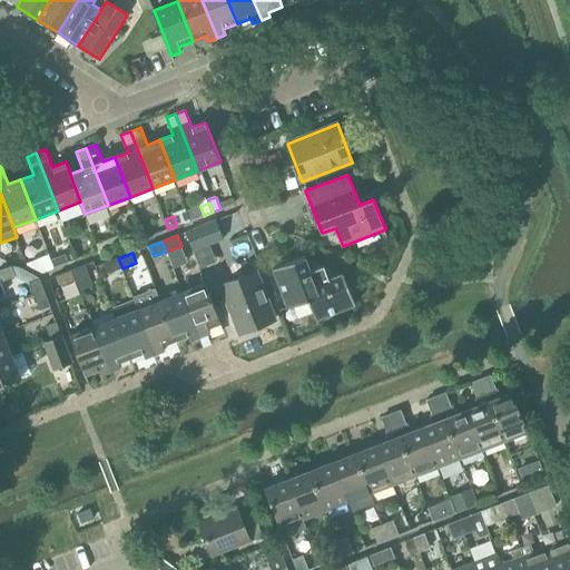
[(61,265),(59,257),(51,259),(55,268),(61,265)]
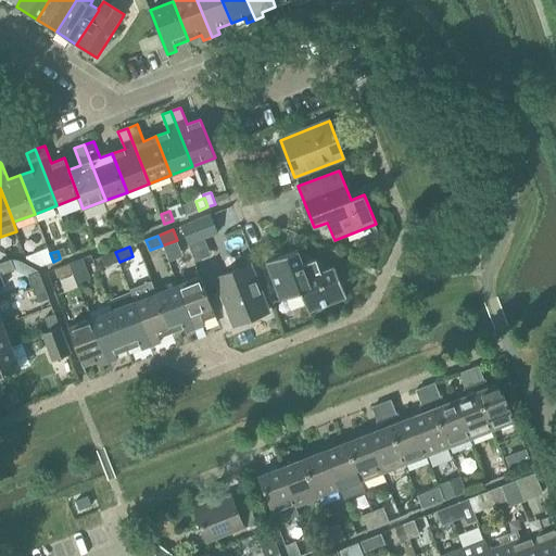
[(302,264),(298,251),(266,263),(280,301),(302,293),(308,313),(346,298),(335,266),(320,272),(316,260),(302,264)]
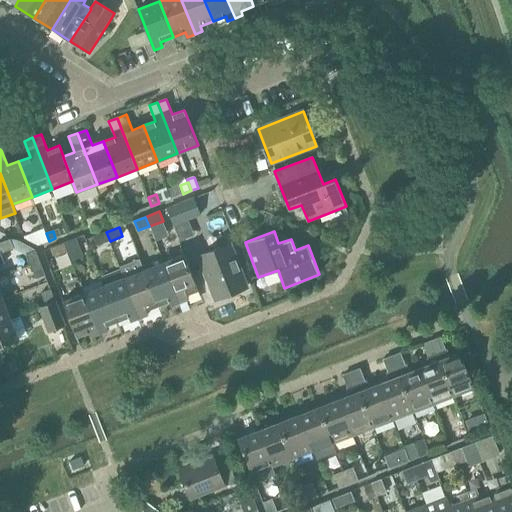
[(98,246),(110,241),(106,232),(94,237),(98,246)]
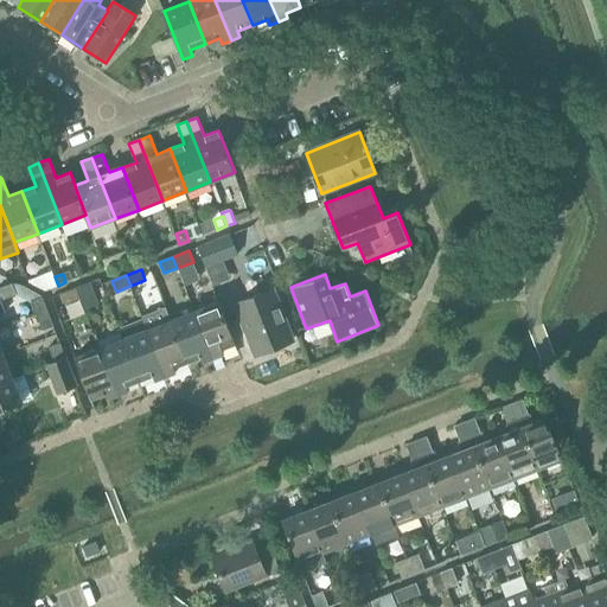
[(76,288),(81,299),(95,293),(91,282),(76,288)]
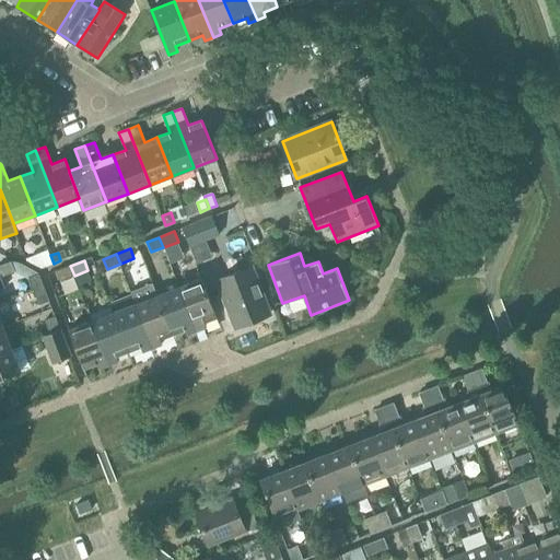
[(12,261),(0,266),(0,272),(2,278),(14,272),(15,272),(12,261)]
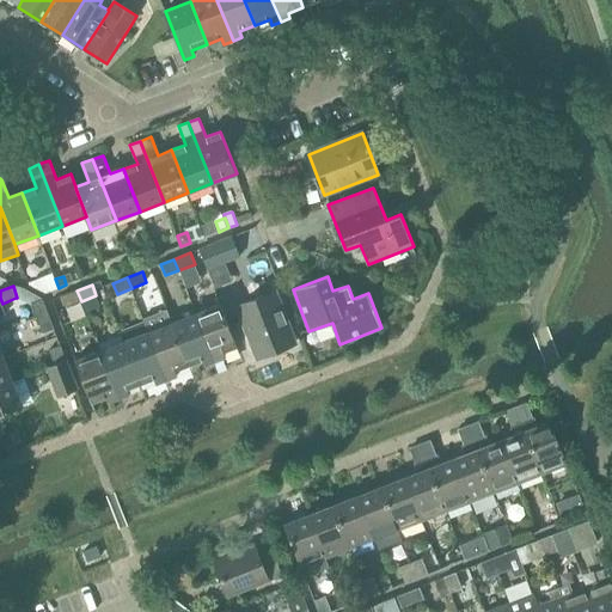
[(67,307),(81,301),(77,291),(62,297),(67,307)]
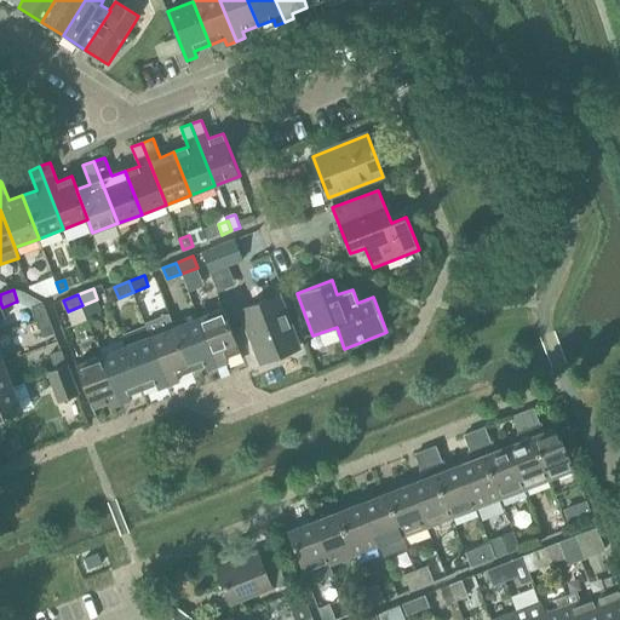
[(262,363),(300,348),(280,296),(241,310),(262,363)]
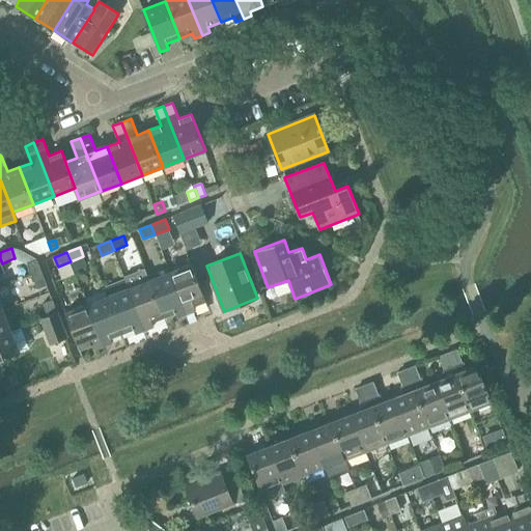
[(37,259),(28,262),(28,264),(32,275),(42,272),(37,259)]
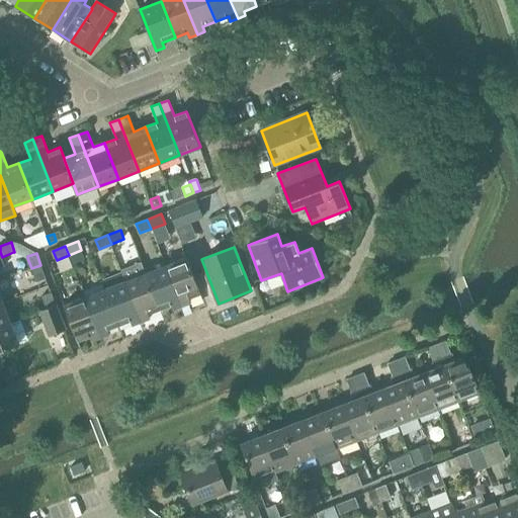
[(167,266),(182,307),(190,304),(188,298),(201,293),(187,258),(167,266)]
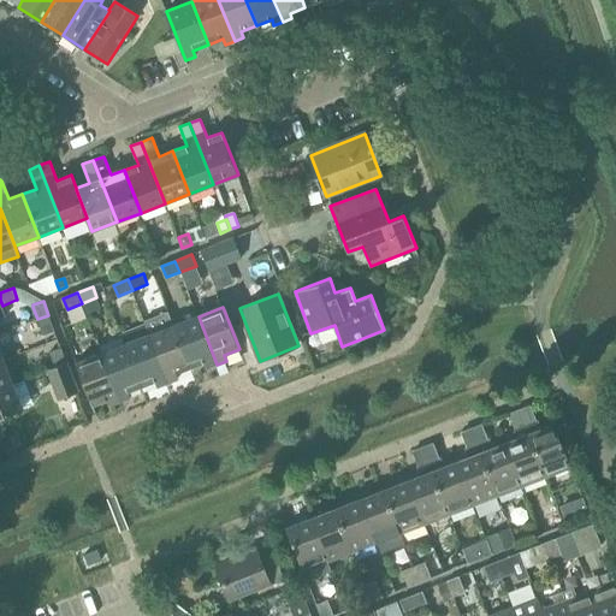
[(48,315),(37,319),(43,335),(54,331),(48,315)]
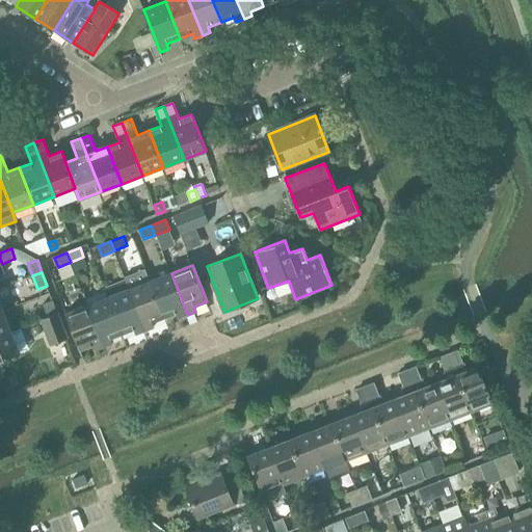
[(180,318),(187,315),(171,273),(150,281),(164,318),(178,313),(180,318)]
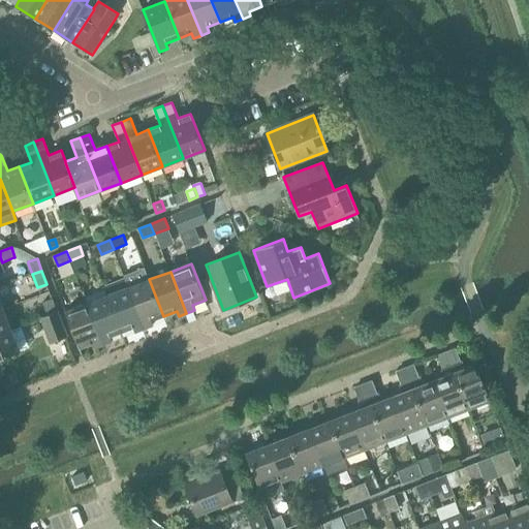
[(151,321),(163,316),(149,279),(128,287),(145,330),(152,327),(151,321)]
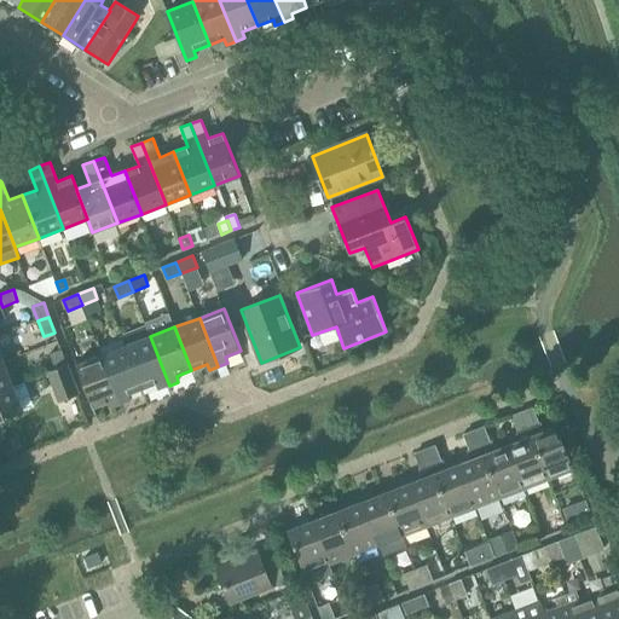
[(160,389),(169,386),(150,336),(126,346),(143,389),(158,383),(160,389)]
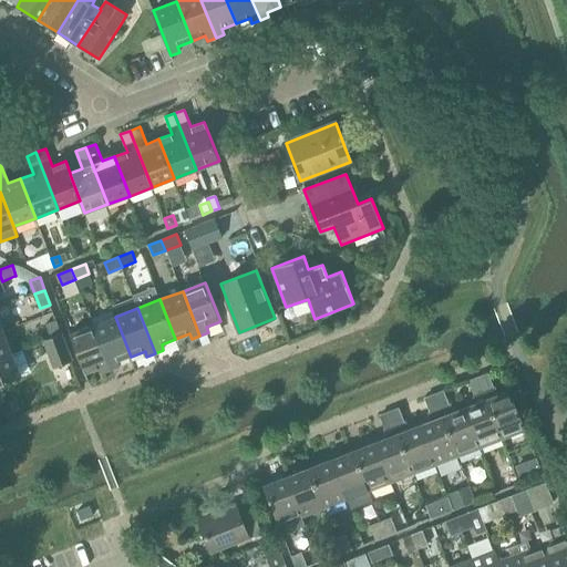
[(115,317),(93,326),(111,370),(119,367),(116,362),(131,357),(115,317)]
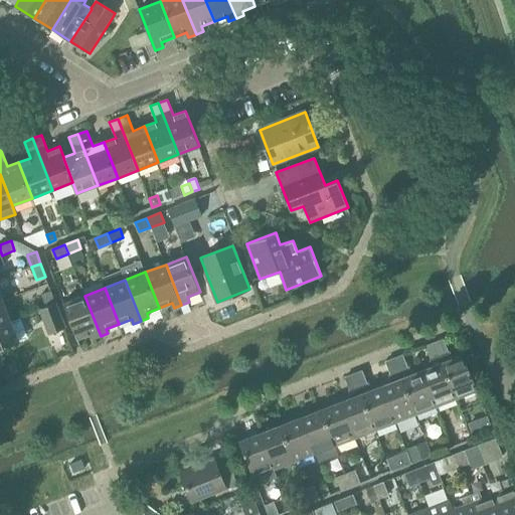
[(47,307),(56,304),(51,292),(42,295),(47,307)]
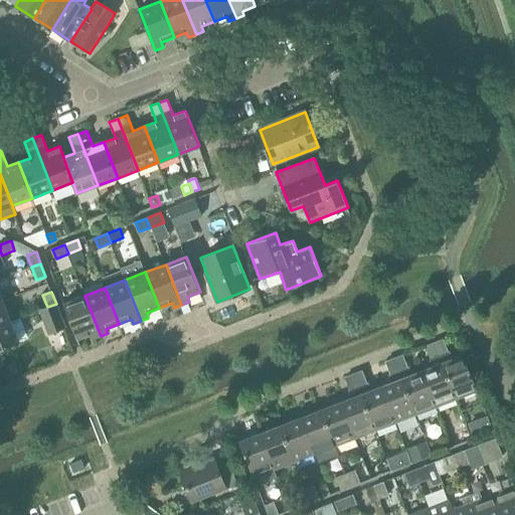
[(93,339),(101,336),(84,296),(64,304),(77,339),(91,334),(93,339)]
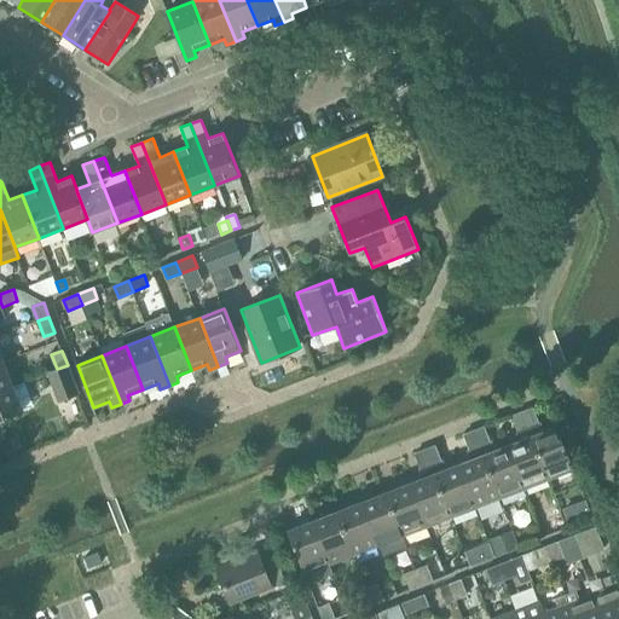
[(4,362),(0,363),(0,391),(13,386),(4,362)]
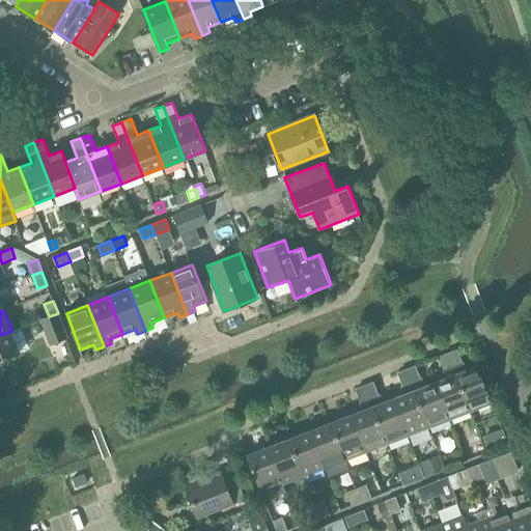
[(58,313),(49,316),(42,319),(51,343),(67,337),(58,313)]
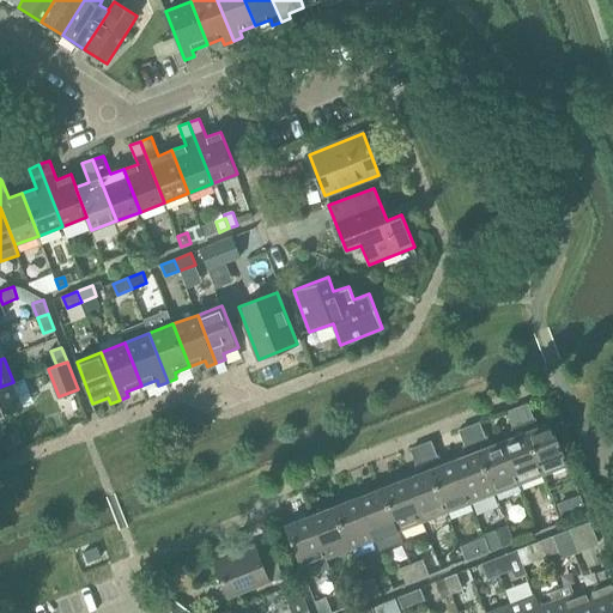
[(13,382),(0,387),(0,416),(23,407),(23,406),(32,401),(24,378),(13,382)]
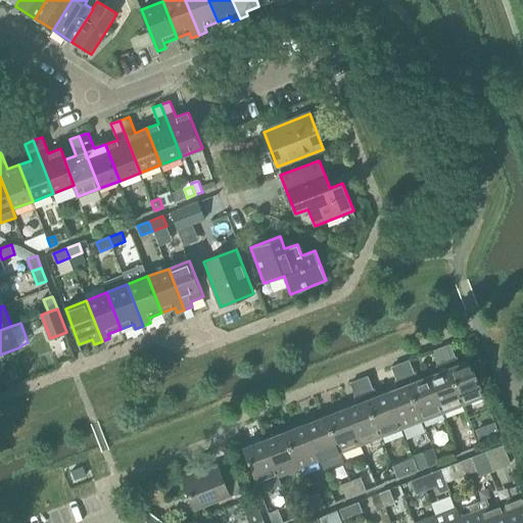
[(450,344),(441,347),(464,405),(485,396),(471,361),(458,366),(450,344)]
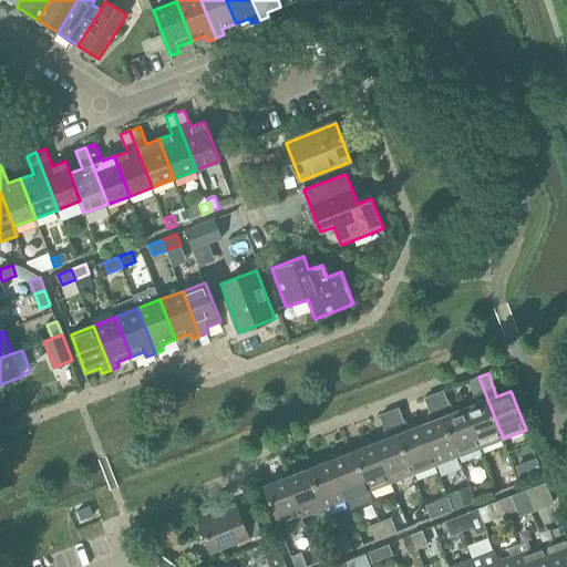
[(476,404),(465,409),(481,447),(503,439),(478,377),(468,381),(476,404)]
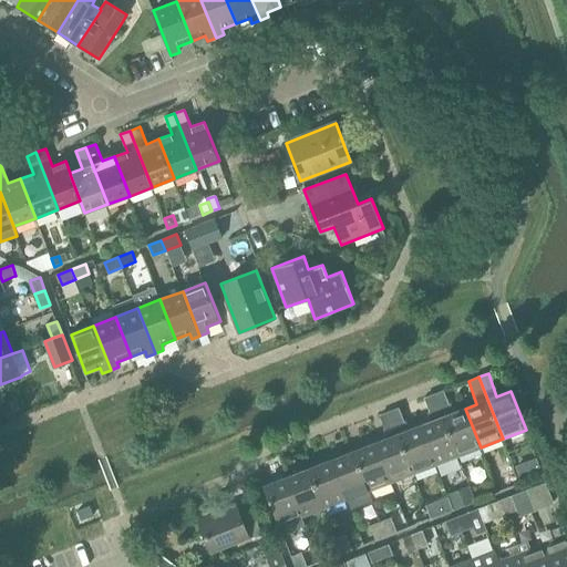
[(443,390),(434,394),(459,456),(481,447),(465,409),(452,413),(443,390)]
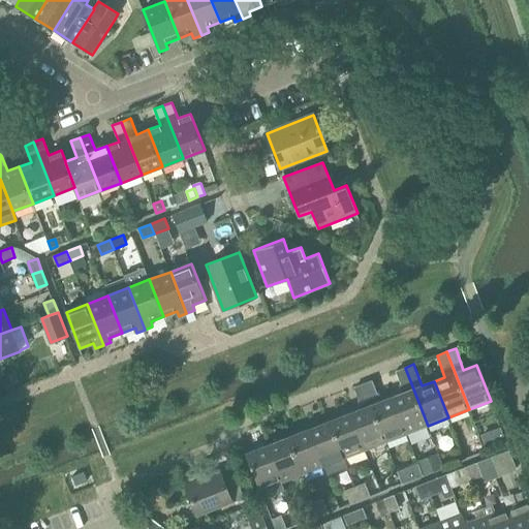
[(403,393),(393,397),(407,434),(428,426),(405,368),(396,371),(403,393)]
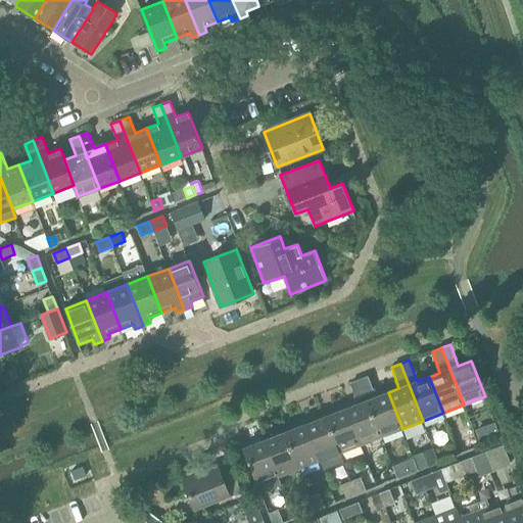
[(0,386),(18,379),(14,369),(0,375),(0,386)]
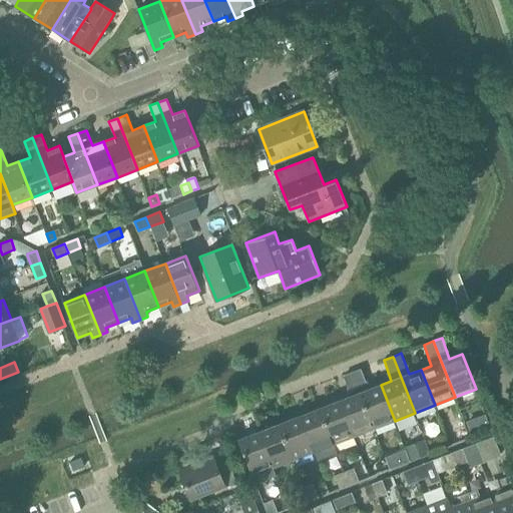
[(361,369),(353,372),(375,429),(395,421),(381,385),(369,390),(361,369)]
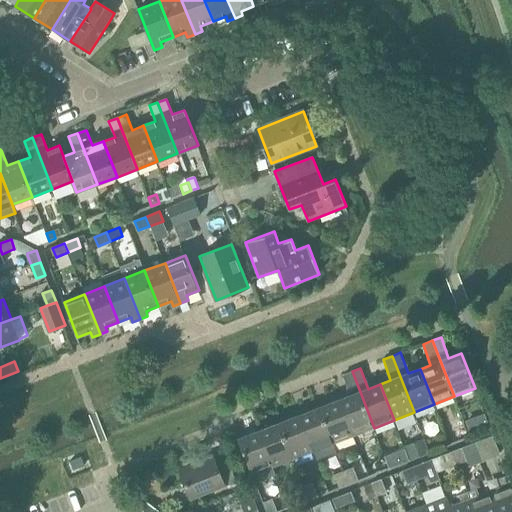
[(350,396),(340,400),(354,436),(374,428),(352,371),(342,375),(350,396)]
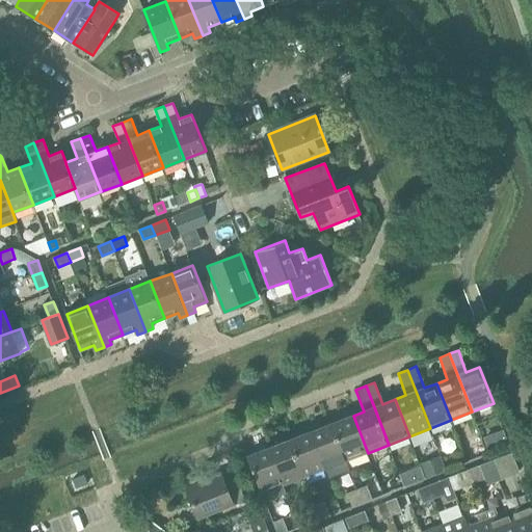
[(333,424),(347,460),(368,453),(353,416),(333,424)]
